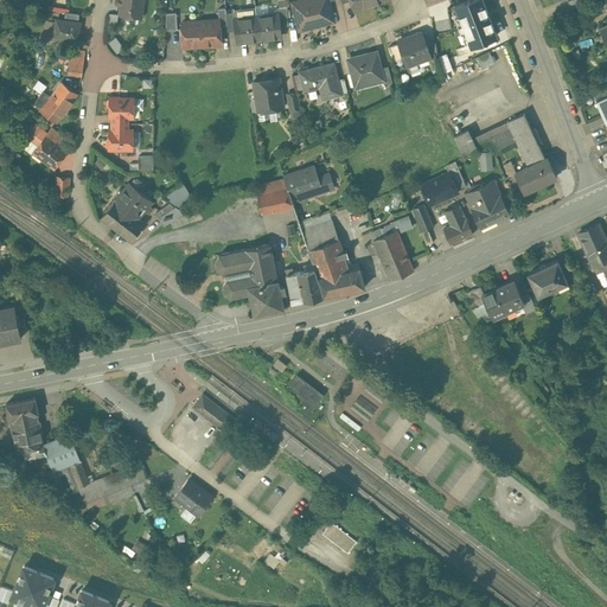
[(120,0),(119,14),(141,17),(142,0),(120,0)]
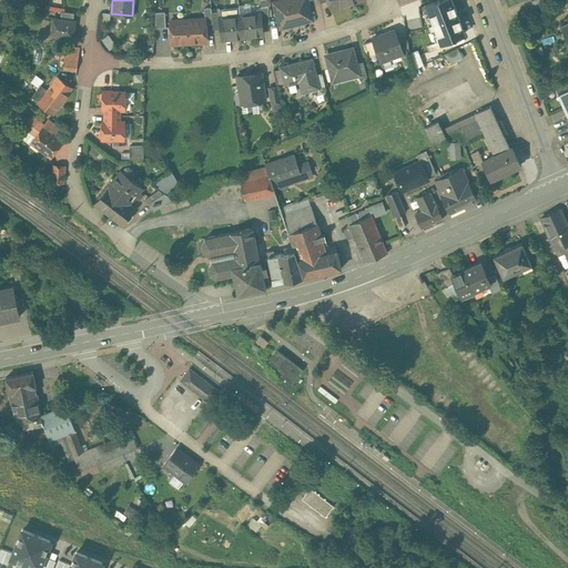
[(285,0),(286,3),(274,7),(280,28),(311,20),(307,8),(308,8),(307,1),(306,0),(285,0)]
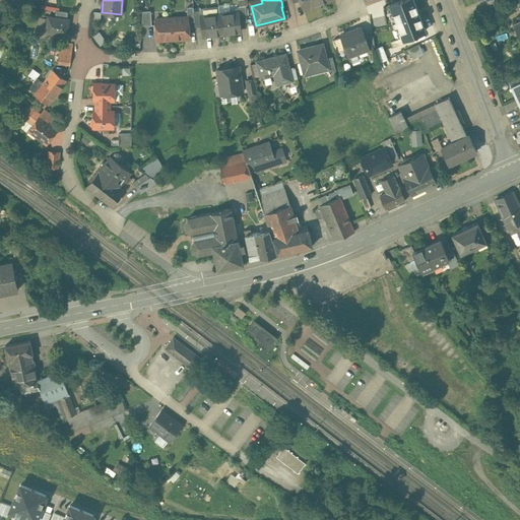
[(300,0),(301,0),(304,9),(319,3),(317,0),(300,0)]
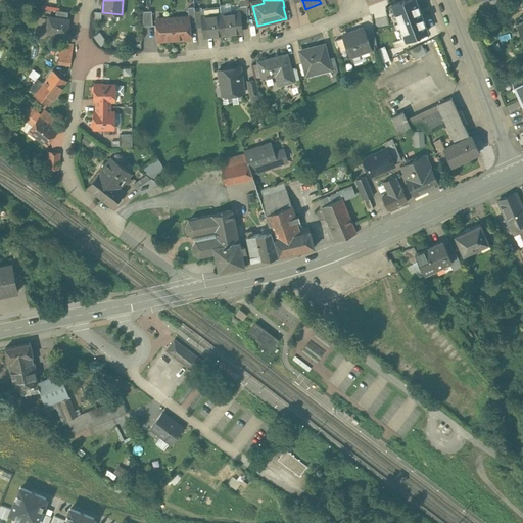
[(400,27),(405,38),(406,40),(418,36),(418,35),(428,31),(416,0),(407,0),(405,1),(405,0),(403,0),(391,5),(397,18),(393,19),(396,28),(400,27)]
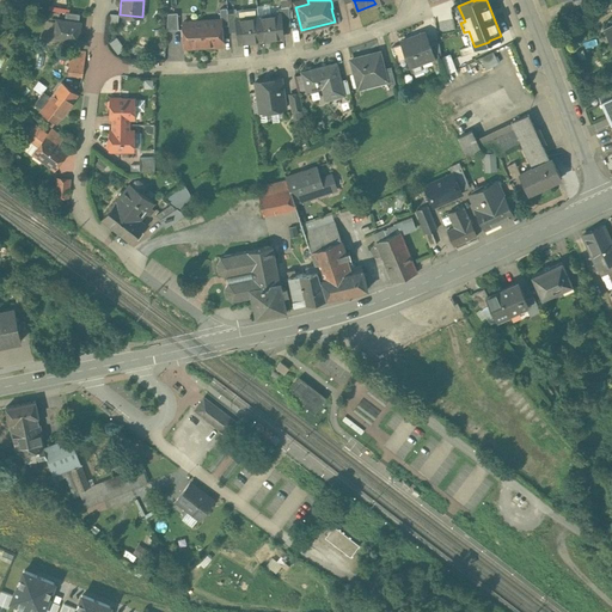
[(288,6),(279,7),(279,14),(280,14),(281,26),(291,25),(288,6)]
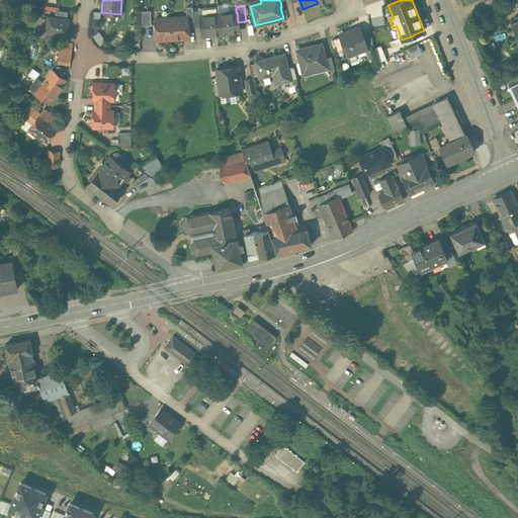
[(150,10),(142,11),(141,25),(151,24),(150,10)]
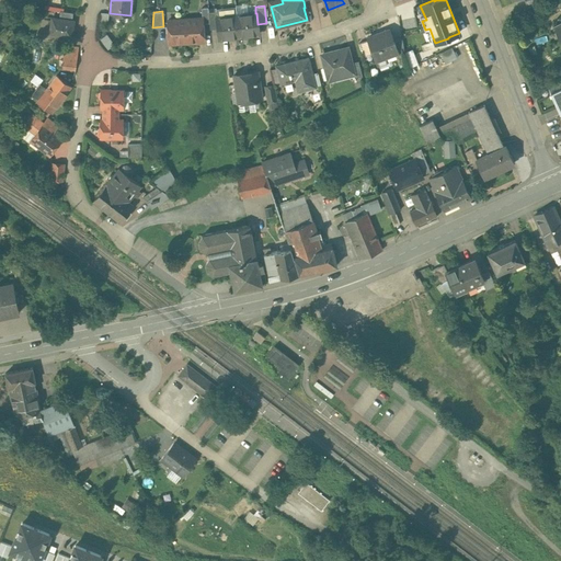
[(217,11),(208,12),(209,23),(210,30),(218,29),(217,18),(217,11)]
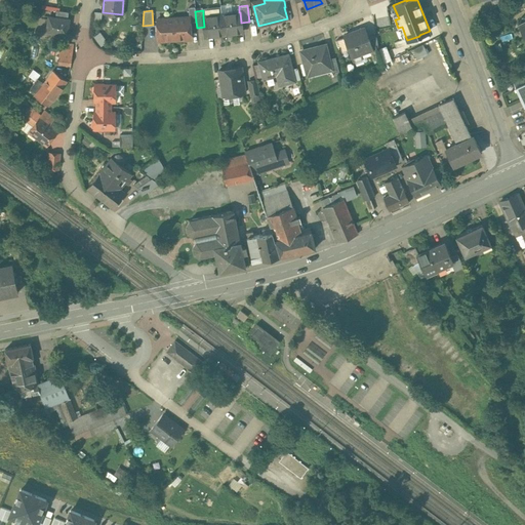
[(96,11),(95,19),(105,21),(105,17),(114,17),(114,13),(96,11)]
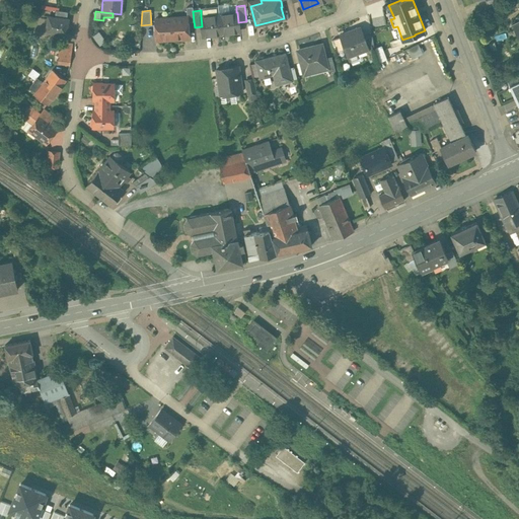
[(236,12),(219,14),(221,33),(239,31),(238,22),(237,12),(236,12)]
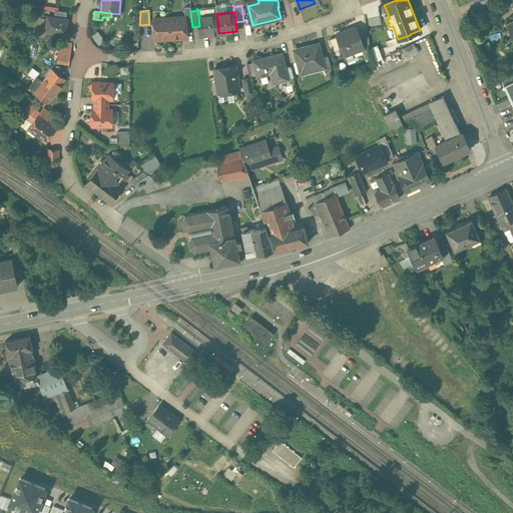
[(198,16),(199,26),(200,35),(218,33),(216,14),(198,16)]
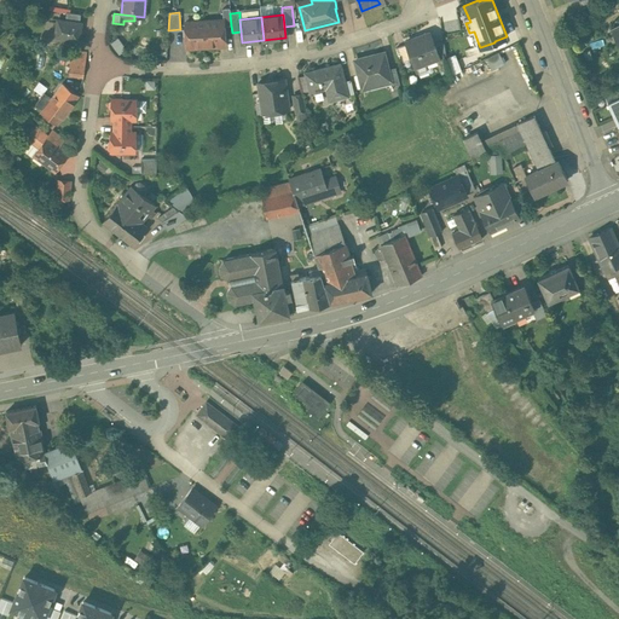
[(67,21),(57,19),(55,39),(80,41),(82,23),(80,22),(67,21)]
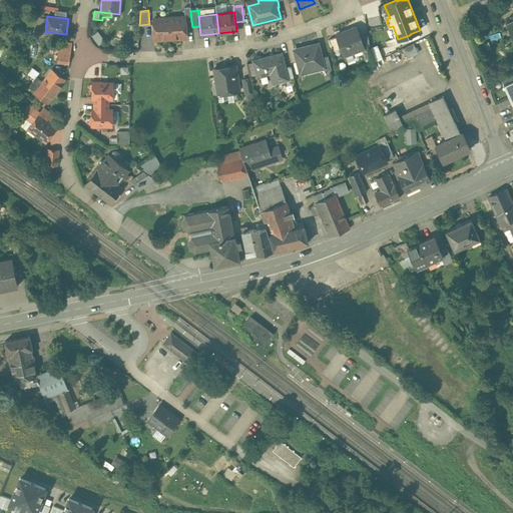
[(185,17),(169,18),(170,38),(178,38),(178,37),(186,37),(185,21),(185,17)]
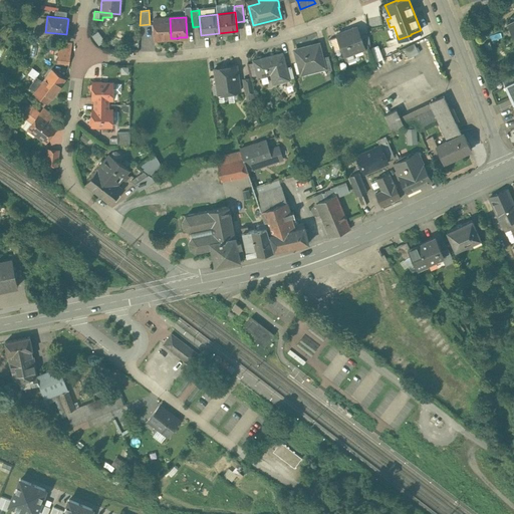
[(170,18),(154,19),(155,39),(163,38),(163,39),(171,38),(170,18)]
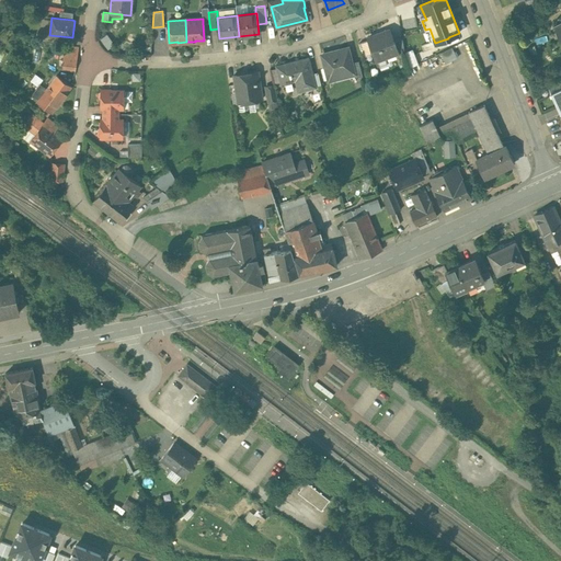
[(389,30),(368,37),(376,60),(397,53),(398,53),(393,42),(389,30)]
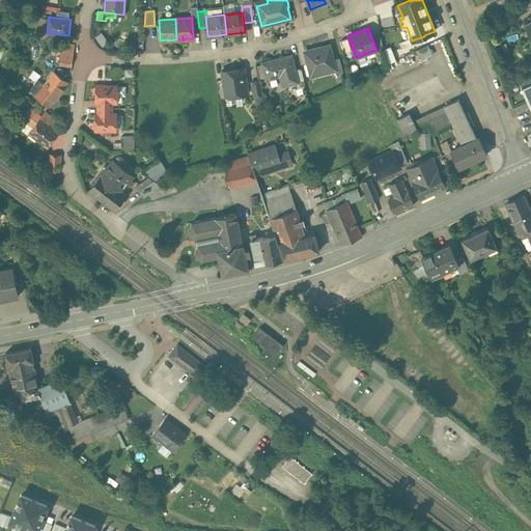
[(381,36),(372,39),(376,50),(375,50),(378,55),(384,53),(381,36)]
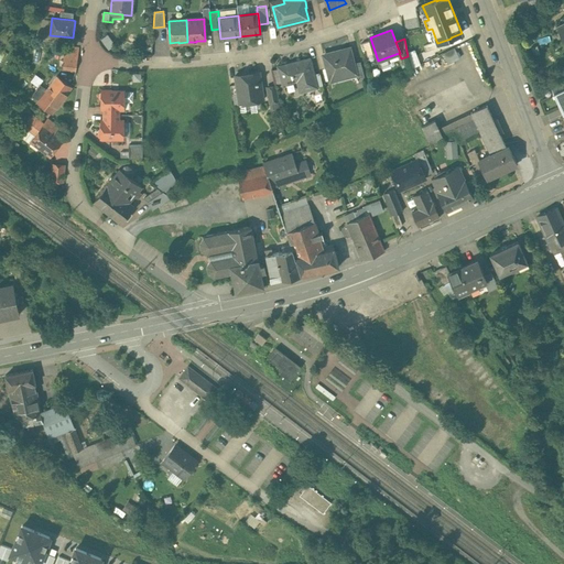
[(78,47),(65,46),(63,68),(76,71),(78,47)]
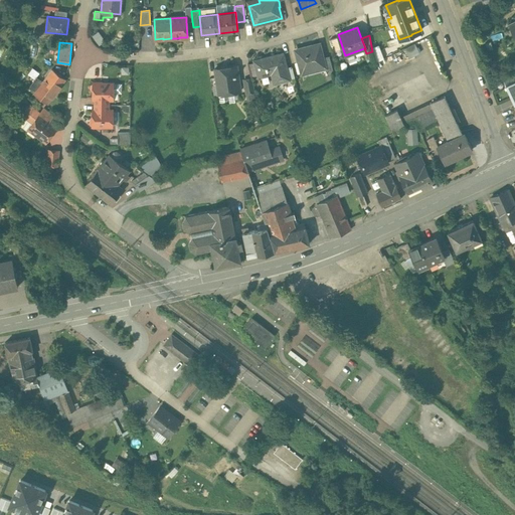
[(417,43),(406,47),(410,56),(421,52),(417,43)]
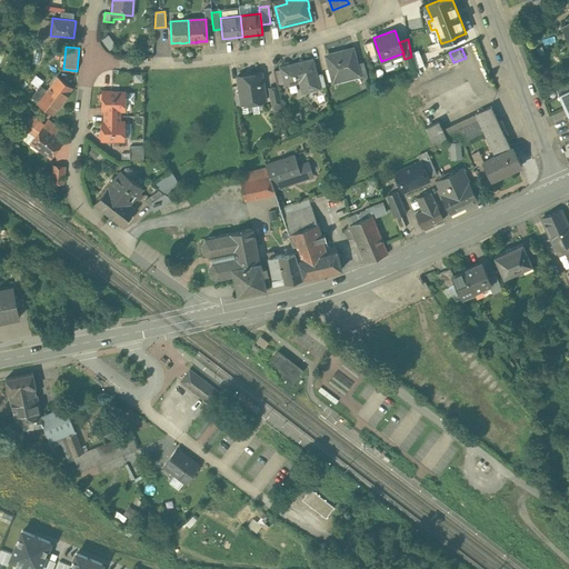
[(352,49),(327,56),(332,81),(333,80),(333,78),(341,76),(342,78),(359,75),(359,73),(357,63),(352,49)]
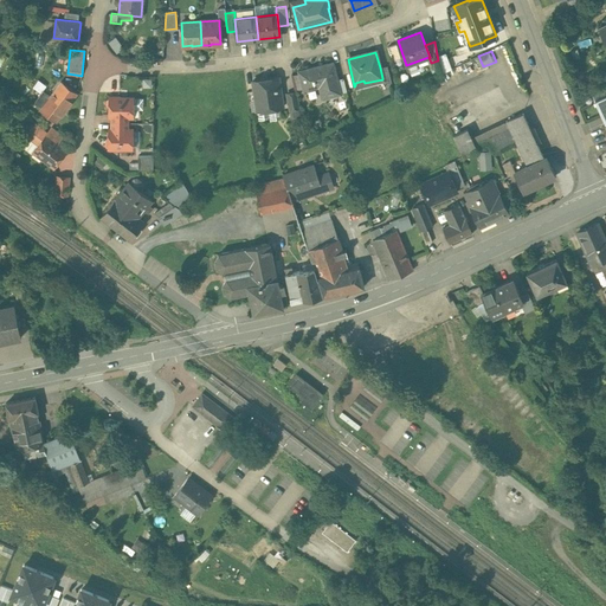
[(333,63),(322,65),(322,66),(300,72),(304,90),(320,85),(322,97),(340,92),(337,79),(333,63)]
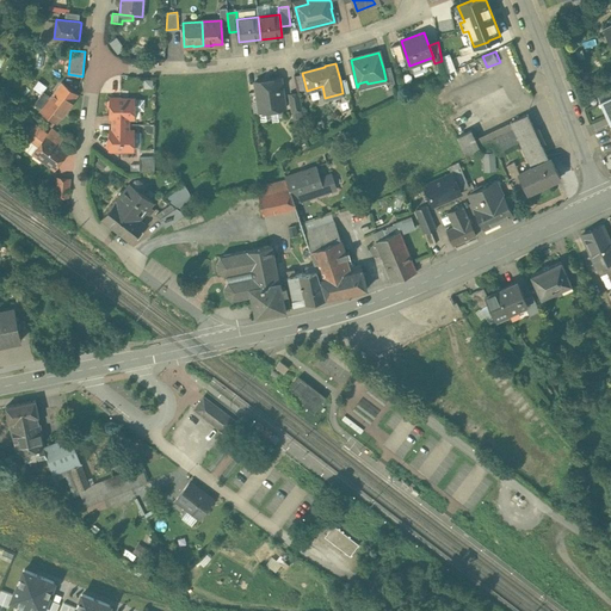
[(390,66),(383,68),(386,79),(386,80),(387,85),(395,82),(390,66)]
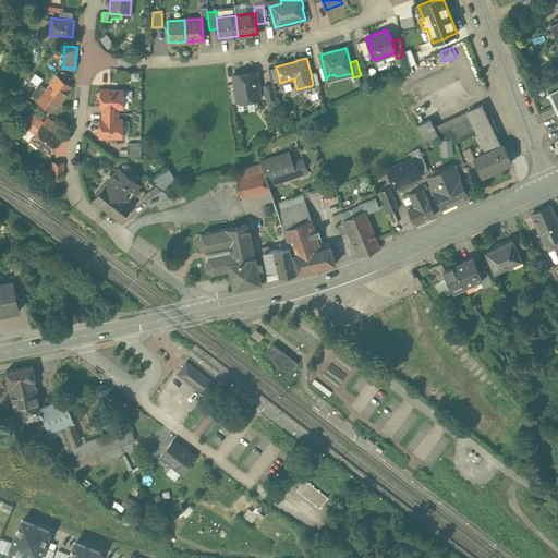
[(256,71),(232,74),(237,102),(261,98),(256,71)]
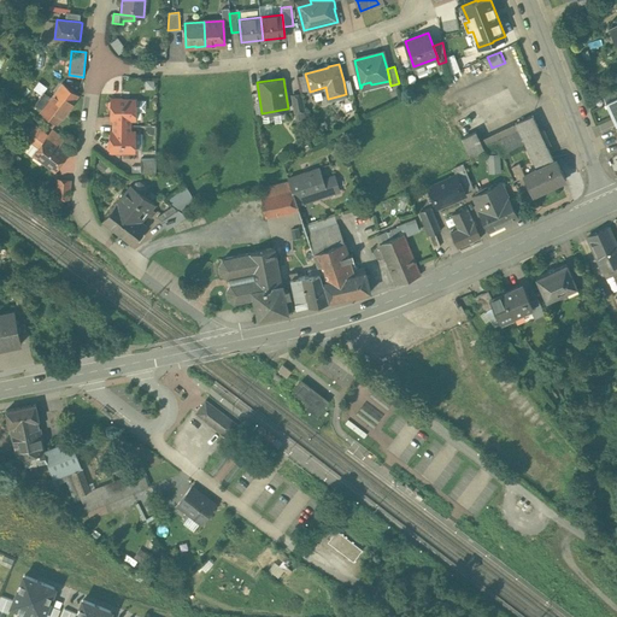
[(350,78),(344,81),(346,94),(353,93),(350,78)]
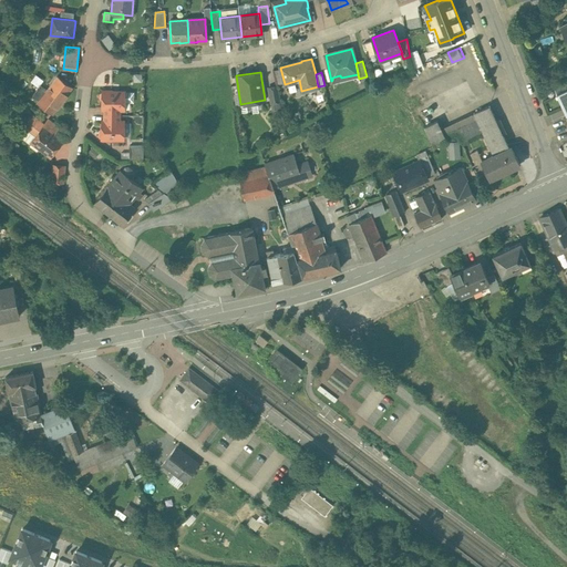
[(39,85),(44,79),(37,74),(32,81),(39,85)]
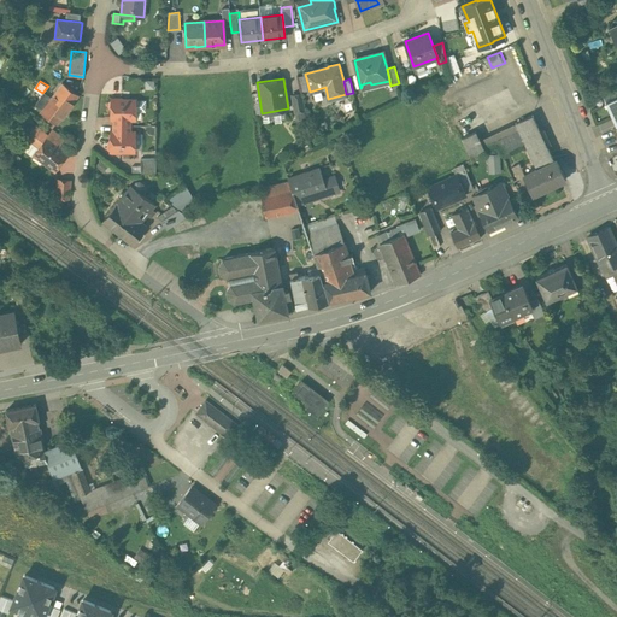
[(42,109),(40,111),(57,124),(80,95),(63,82),(51,98),(42,109)]
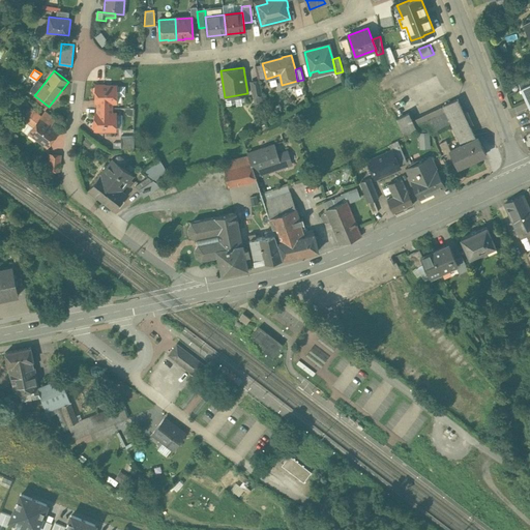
[(529,78),(529,77),(518,83),(520,88),(529,83),(529,78)]
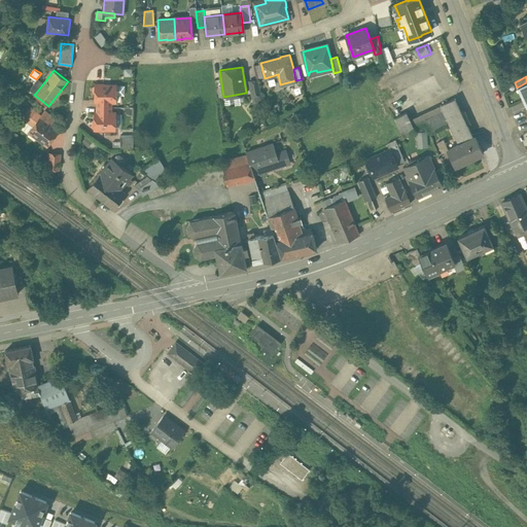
[(37,79),(31,89),(36,93),(43,83),(37,79)]
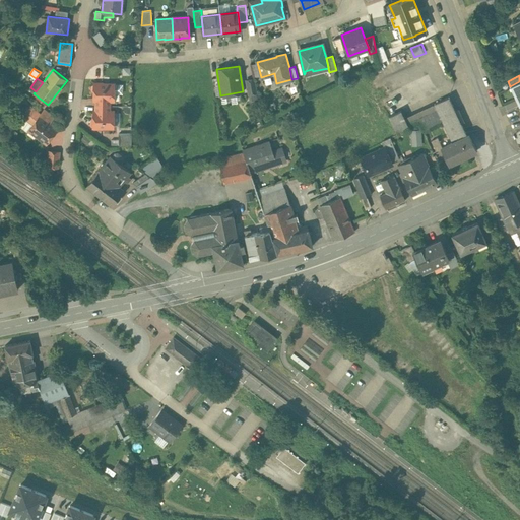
[(253,79),(246,80),(249,94),(256,92),(253,79)]
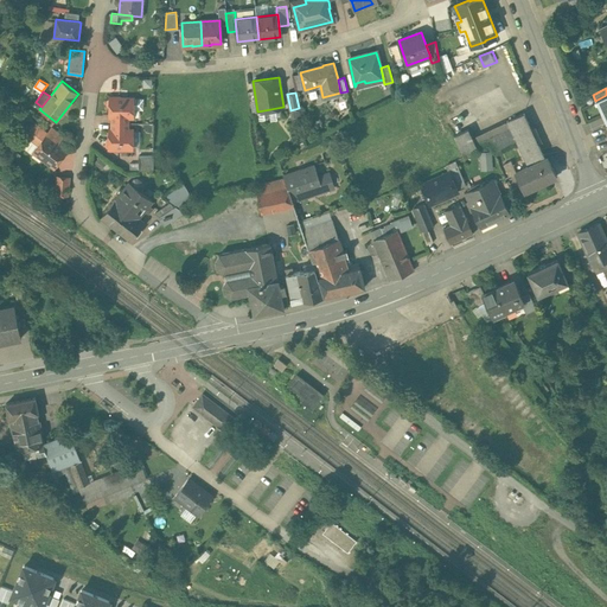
[(606,95),(595,101),(606,123),(606,122),(606,95)]
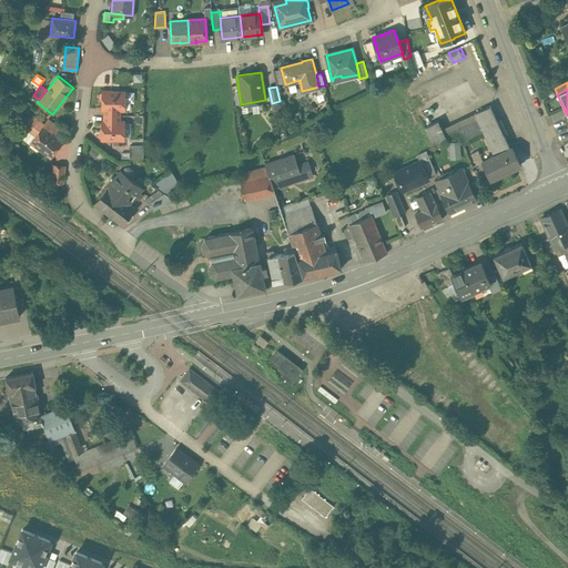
[(124,92),(102,92),(100,94),(100,99),(102,100),(102,109),(120,109),(124,109),(124,92)]
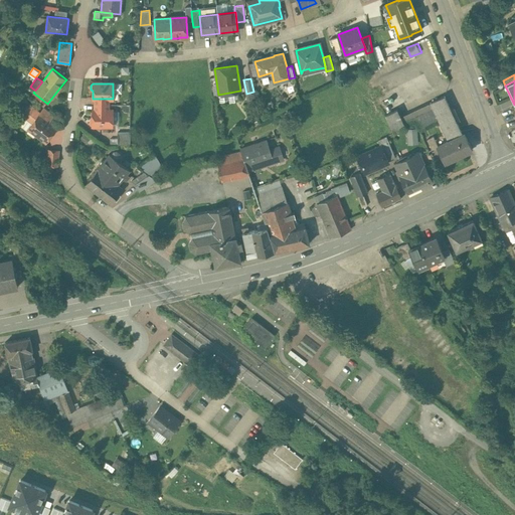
[(463,134),(445,96),(430,103),(448,141),(463,134)]
